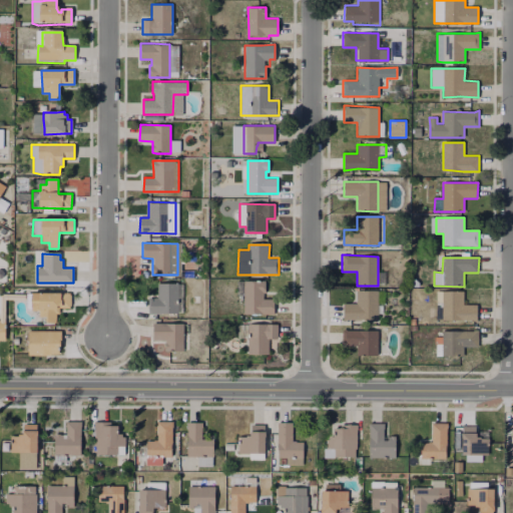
[(274,299),(274,313),(243,313),(243,301),(236,301),(236,282),(265,282),(265,299),(274,299)]
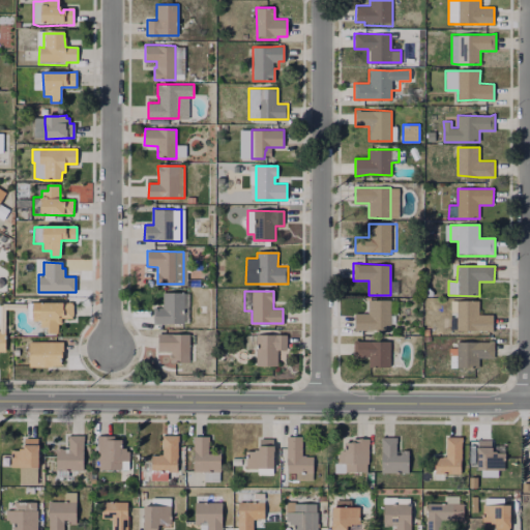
[(182,293),(182,324),(154,324),(154,307),(164,307),(164,293),(182,293)]
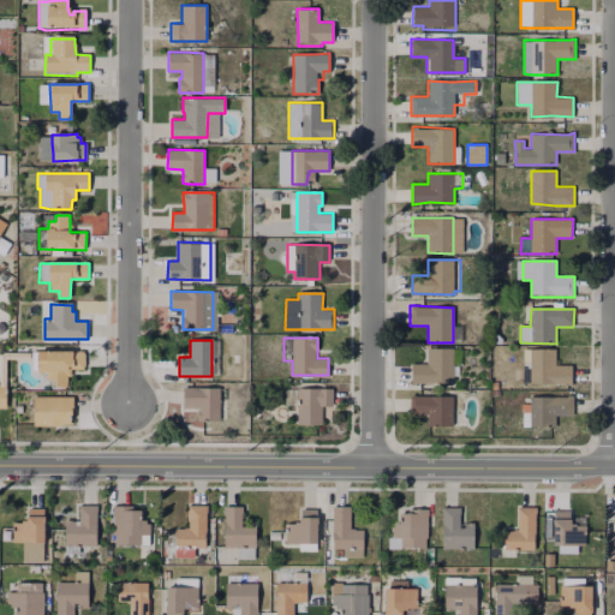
[(453,350),(453,384),(412,384),(412,364),(428,364),(428,348),(453,350)]
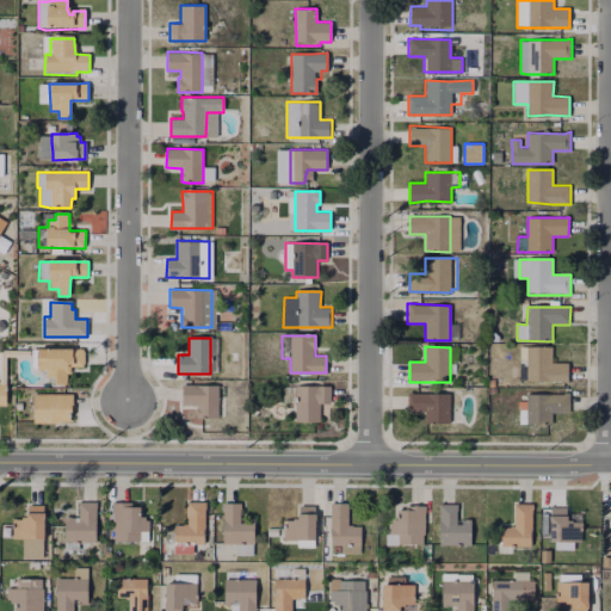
[(568,363),(568,384),(526,384),(528,362),(519,360),(519,347),(553,347),(553,363),(568,363)]
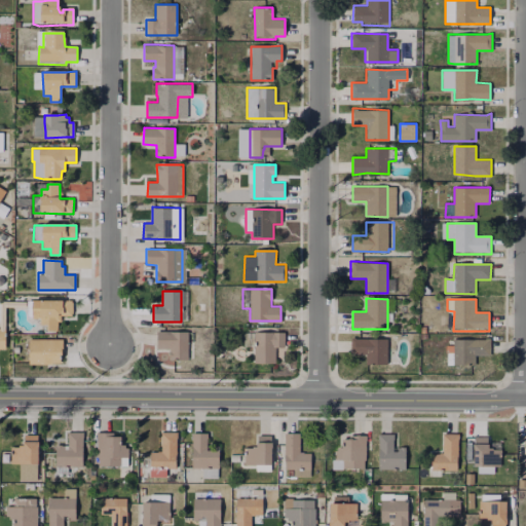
[(72,302),(72,315),(62,315),(62,323),(59,323),(59,331),(41,331),(41,321),(27,321),(27,301),(72,302)]
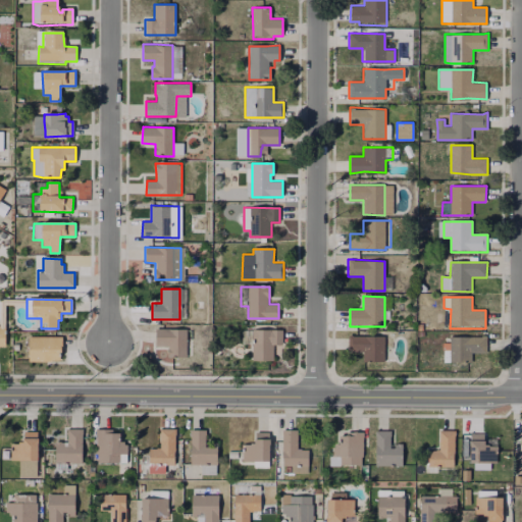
[(188,329),(187,361),(167,361),(167,348),(156,348),(156,328),(188,329)]
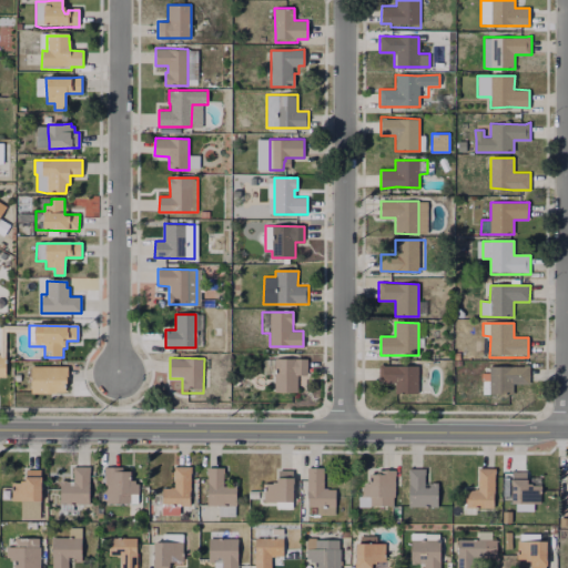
[(308,359),(308,375),(297,375),(297,393),(275,393),(275,375),(262,375),(263,359),(308,359)]
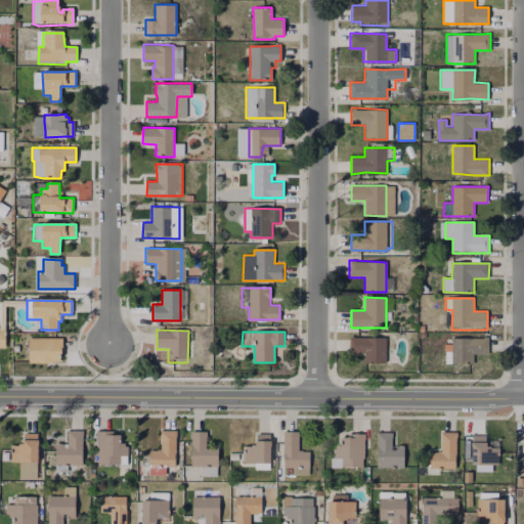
[(385,338),(385,362),(364,362),(364,353),(350,352),(350,338),(385,338)]
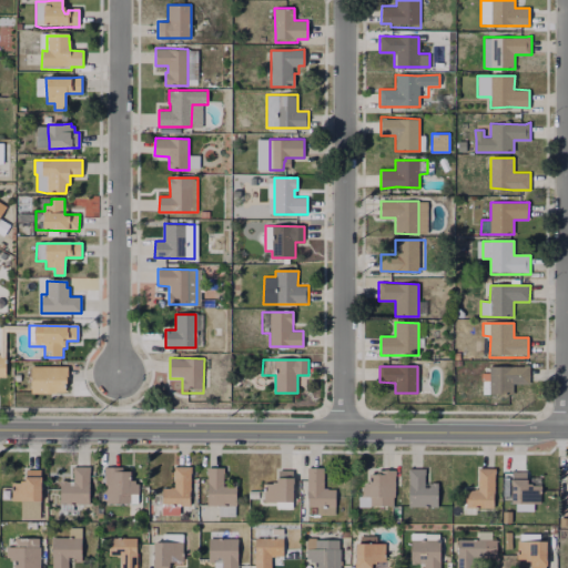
[(69,367),(69,394),(31,394),(31,367),(69,367)]
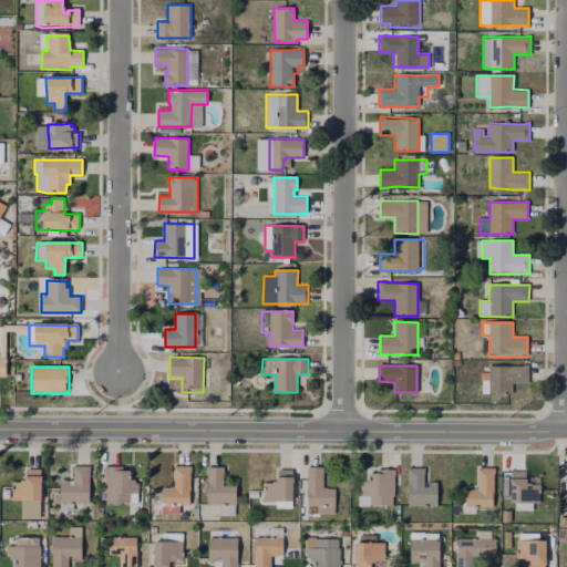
[(528,367),(528,383),(513,383),(513,394),(483,394),(483,367),(528,367)]
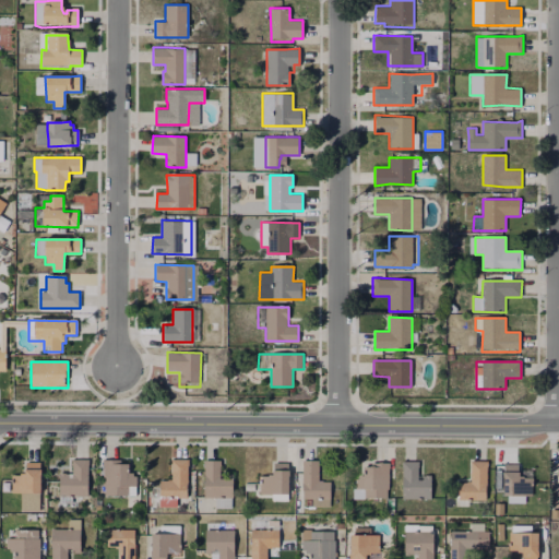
[(88,460),(88,497),(59,496),(59,473),(72,473),(72,460),(88,460)]
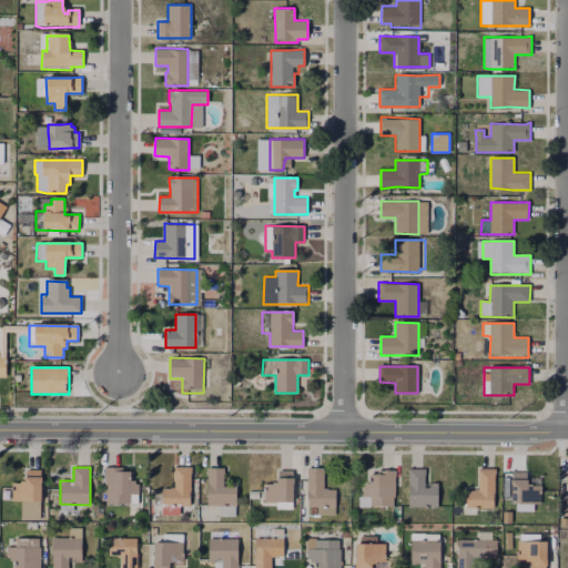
[(139,484),(139,494),(131,494),(131,503),(104,503),(104,467),(123,467),(123,472),(129,472),(129,479),(134,479),(134,484),(139,484)]
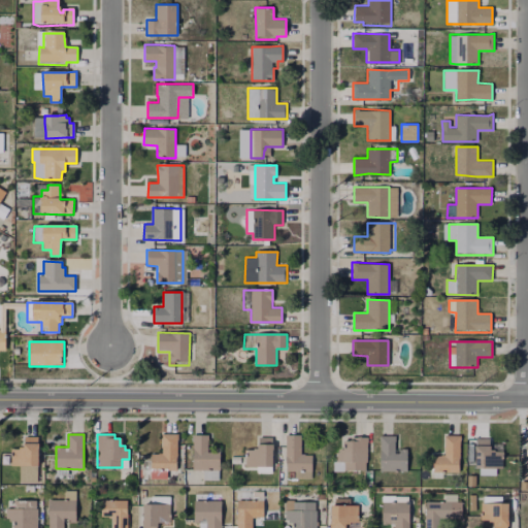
[(178,434),(178,470),(168,470),(168,476),(151,476),(151,454),(162,454),(162,434),(178,434)]
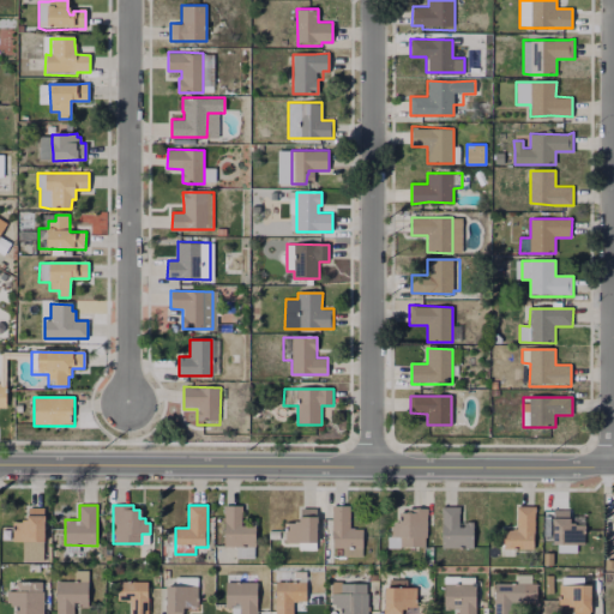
[(257,521),(257,547),(224,547),(224,505),(242,505),(242,521),(257,521)]
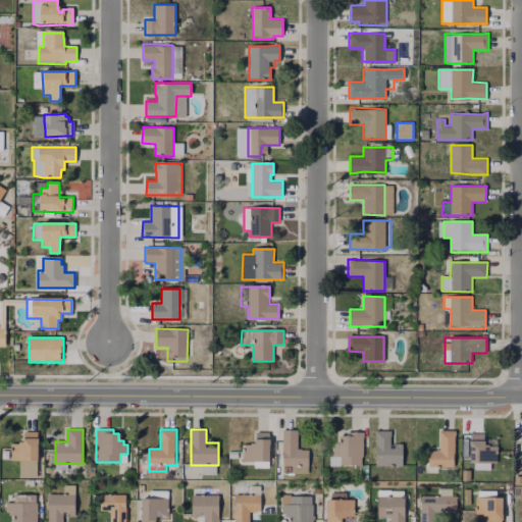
[(298,430),(298,449),(308,449),(309,473),(292,473),(292,466),(282,467),(282,430),(298,430)]
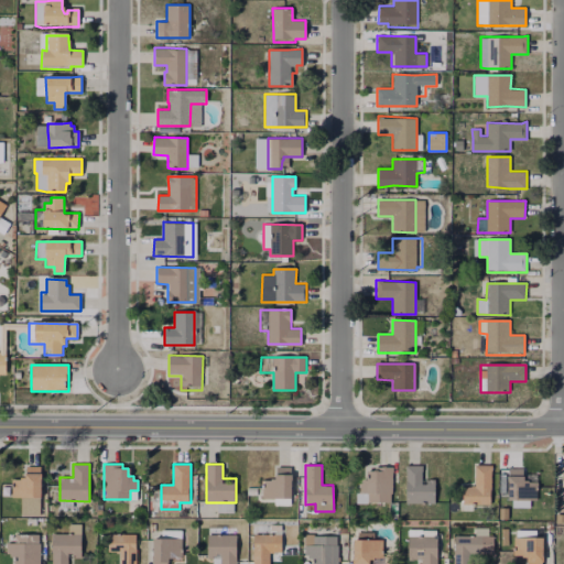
[(41,466),(41,499),(12,499),(12,480),(26,480),(26,466),(41,466)]
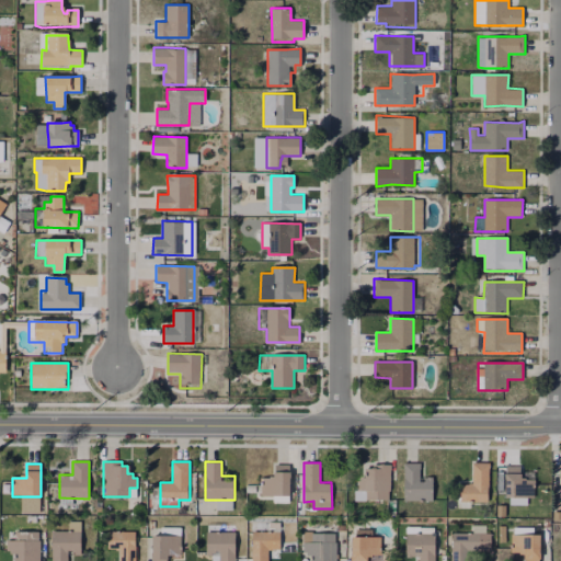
[(289,464),(289,497),(261,497),(261,478),(275,478),(275,464),(289,464)]
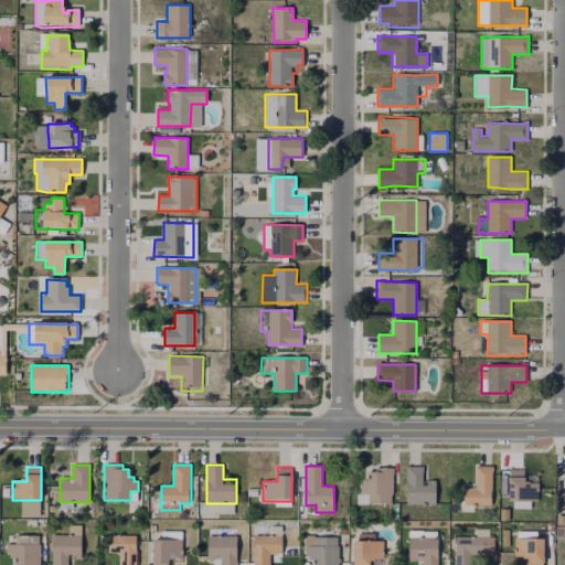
[(491,467),(491,505),(465,504),(465,489),(477,489),(477,467),(491,467)]
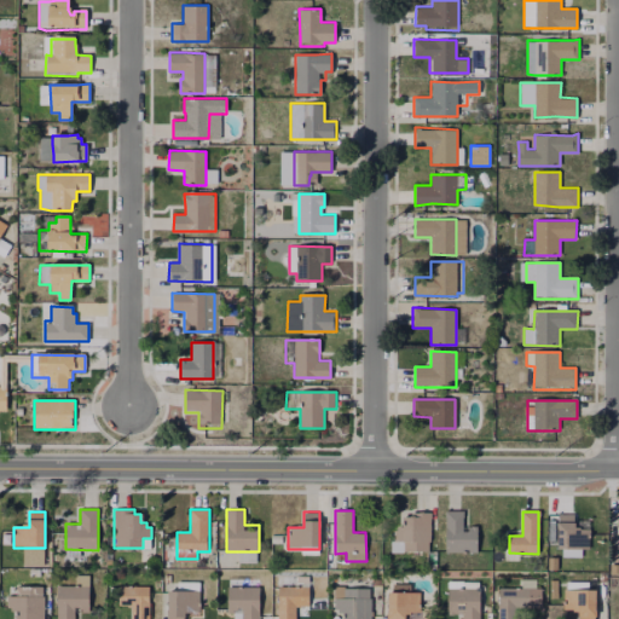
[(462,533),(469,533),(469,527),(476,527),(476,553),(446,551),(447,513),(463,513),(462,533)]
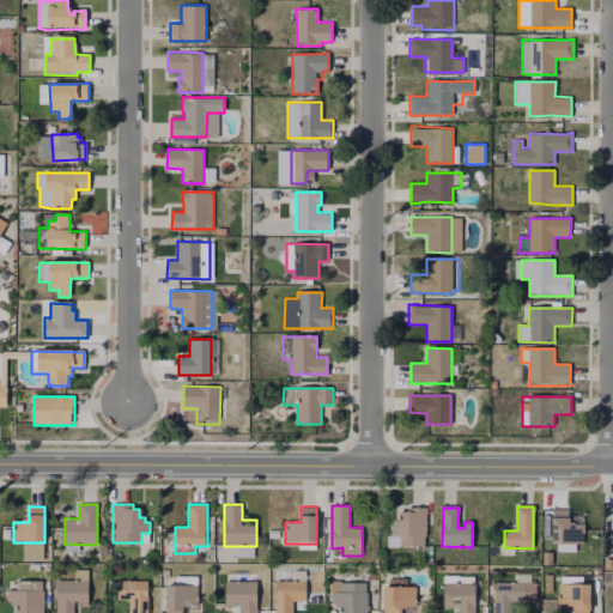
[(424,509),(424,547),(388,546),(388,536),(390,536),(390,527),(394,527),(394,523),(399,523),(399,514),(408,514),(408,509),(424,509)]
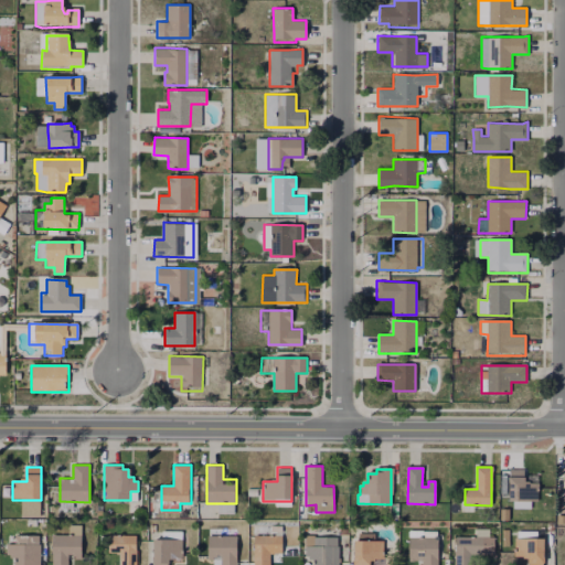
[(537,484),(537,509),(513,509),(513,502),(510,502),(511,470),(525,470),(525,484),(537,484)]
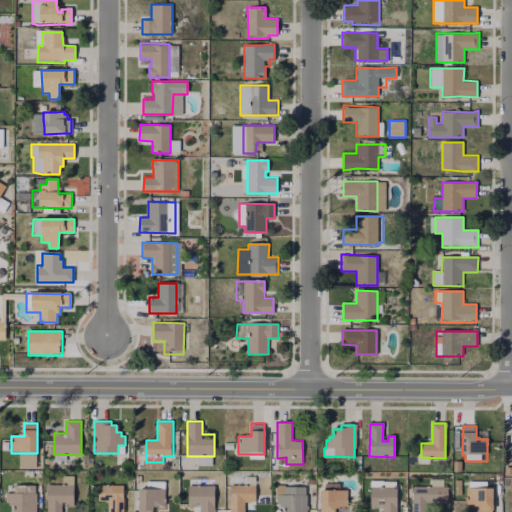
[(74,476),(74,506),(62,506),(61,511),(47,511),(47,484),(61,485),(61,476),(74,476)]
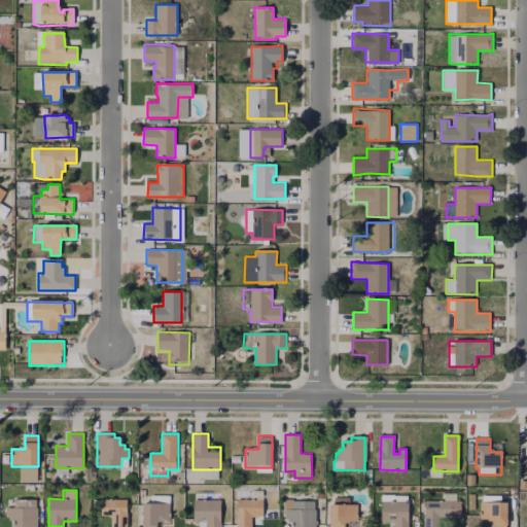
[(460,501),(460,519),(440,518),(440,526),(425,526),(425,502),(443,501),(443,492),(455,493),(455,501),(460,501)]
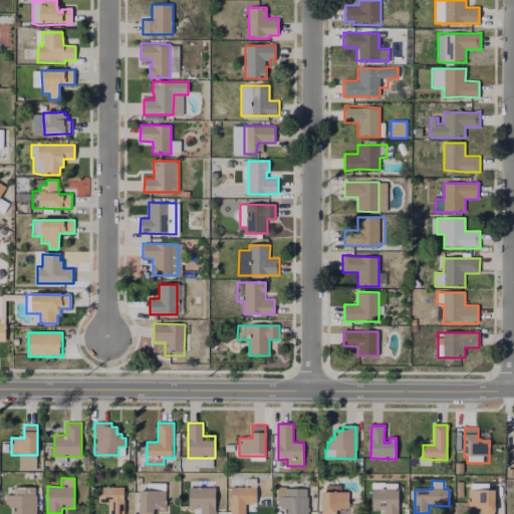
[(198,482),(198,487),(216,487),(216,513),(201,513),(201,507),(190,507),(190,482),(198,482)]
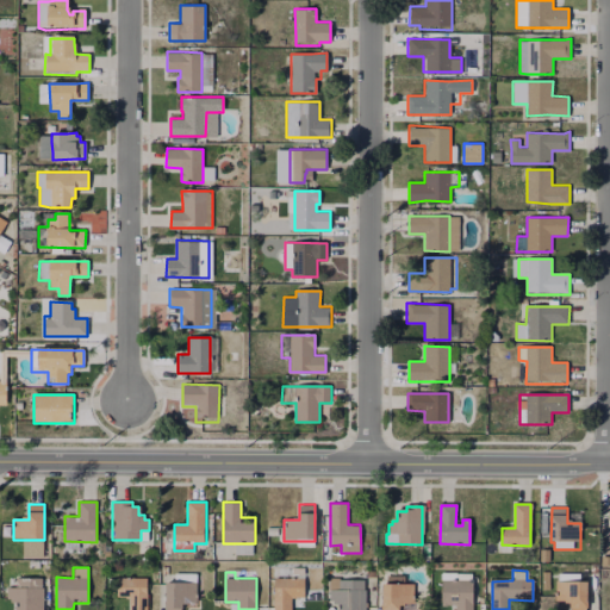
[(471,580),(471,609),(456,609),(456,596),(450,596),(450,604),(442,604),(442,572),(456,572),(456,580),(471,580)]
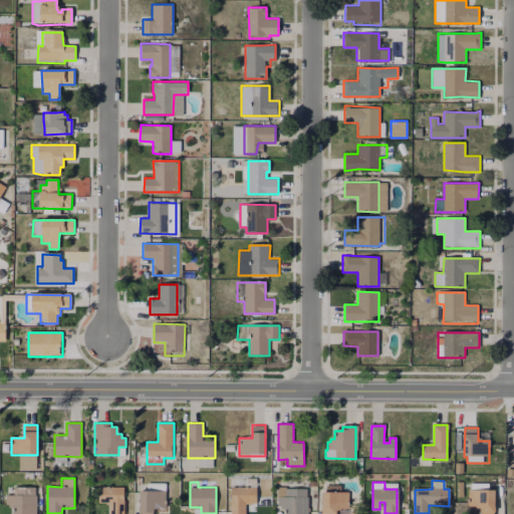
[(165,491),(165,508),(154,508),(154,513),(140,513),(140,491),(144,491),(144,484),(158,484),(159,491),(165,491)]
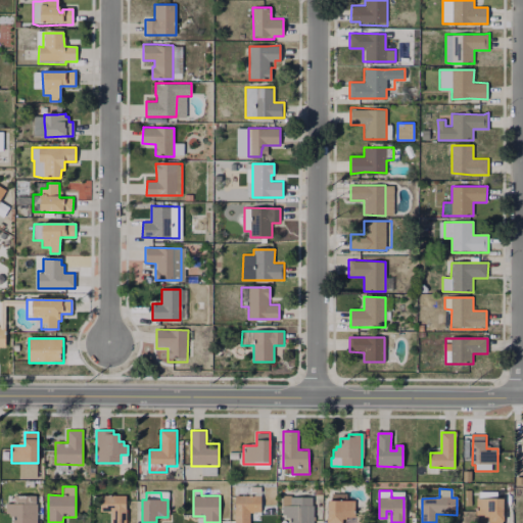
[(346,493),(346,501),(353,502),(353,517),(343,517),(343,522),(329,522),(328,501),(332,501),(332,493),(346,493)]
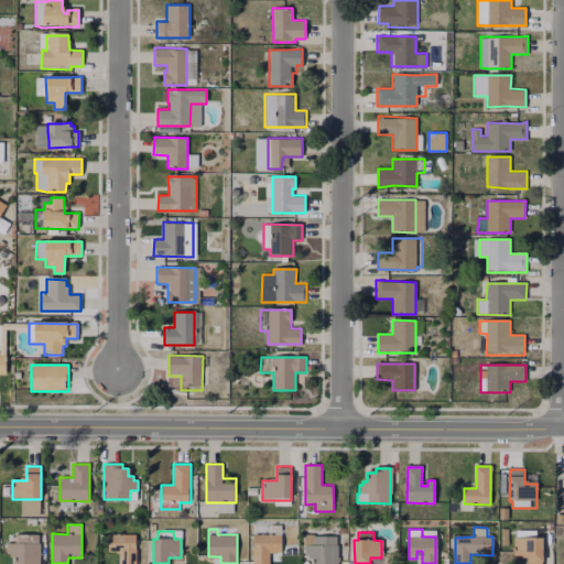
[(41,534),(40,563),(17,563),(17,557),(10,557),(10,553),(7,553),(7,542),(14,542),(14,534),(41,534)]
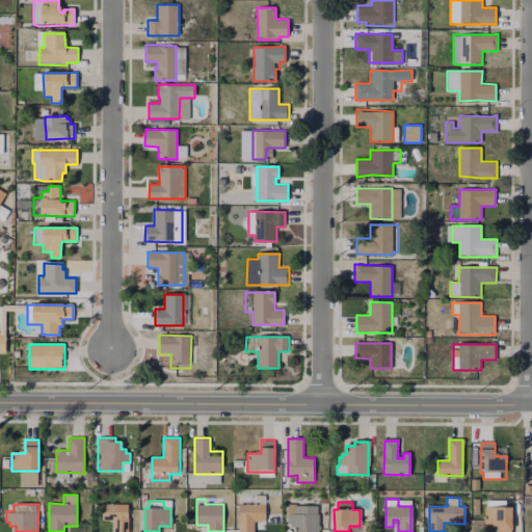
[(128,504),(128,531),(113,531),(113,522),(102,522),(102,504),(128,504)]
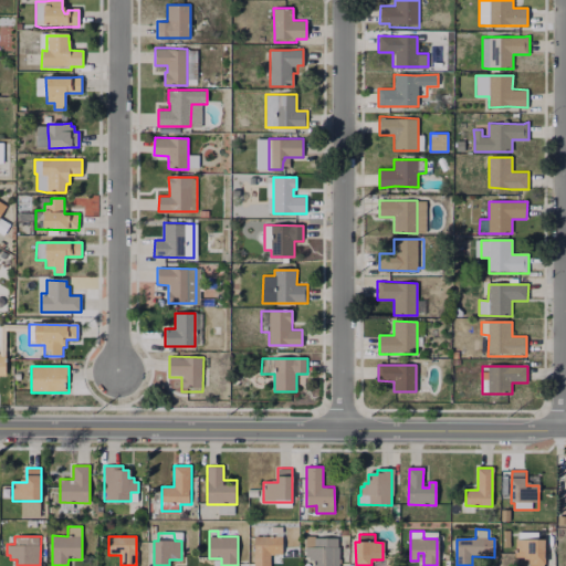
[(283,536),(283,554),(271,554),(271,565),(254,565),(254,536),(283,536)]
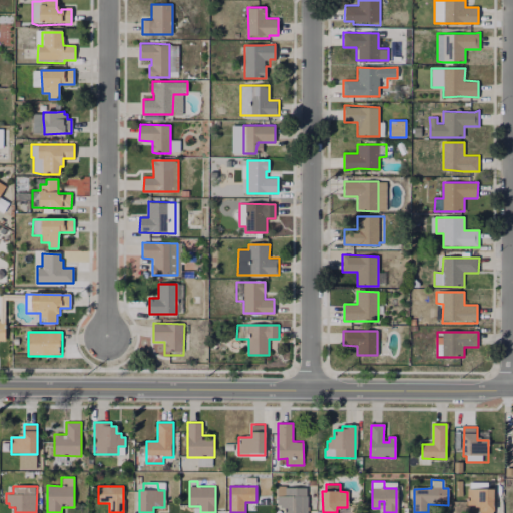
[(308,488),(307,512),(284,512),(284,508),(279,508),(279,505),(277,505),(277,487),(308,488)]
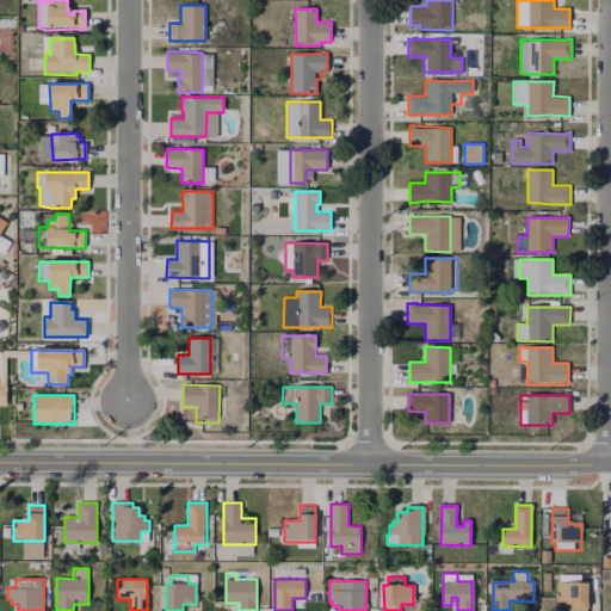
[(586,584),(586,610),(573,610),(573,602),(557,602),(557,584),(586,584)]
